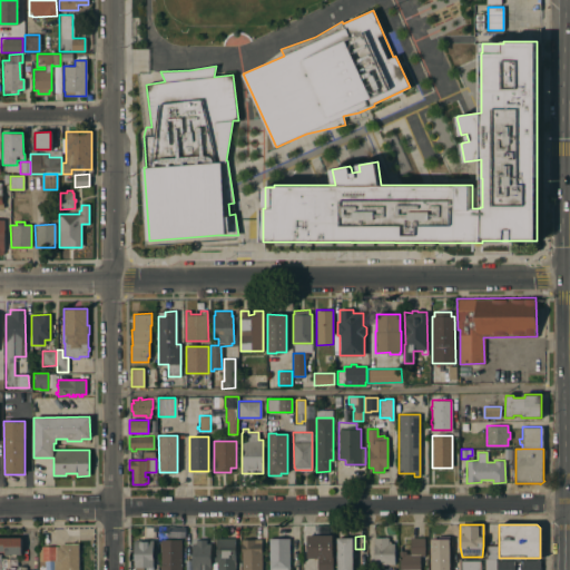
[(0,537),(20,537),(21,553),(5,554),(5,551),(0,551),(0,537)]
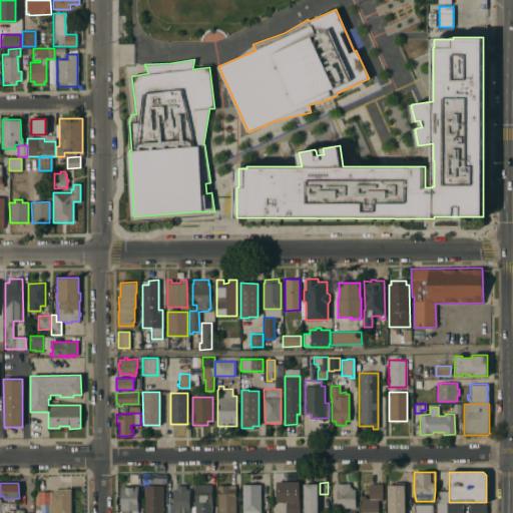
[(211,512),(194,512),(194,484),(211,484),(211,512)]
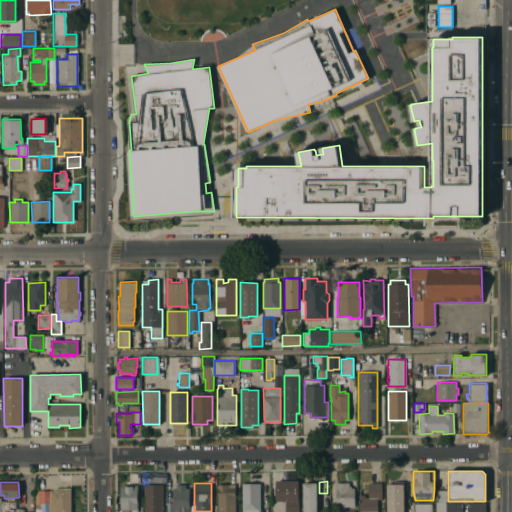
[(260,483),(260,511),(241,511),(241,483),(260,483)]
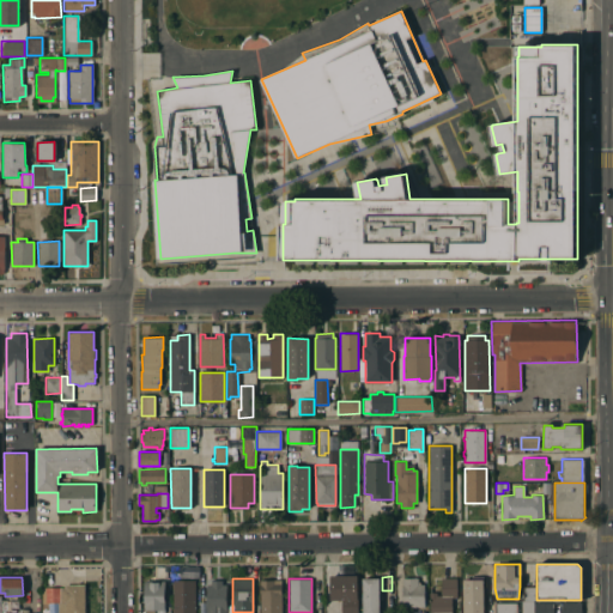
[(358,578),(358,612),(340,612),(340,578),(358,578)]
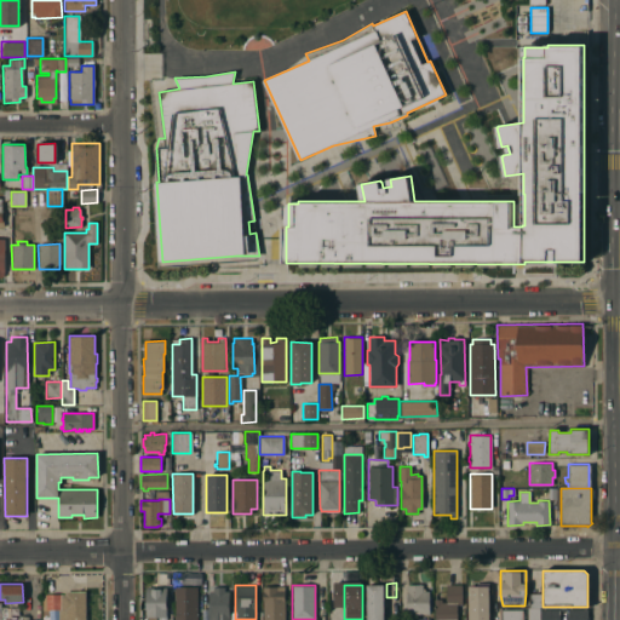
[(383,601),(385,601),(385,607),(383,607),(383,615),(385,615),(385,619),(367,619),(367,585),(383,585),(383,601)]
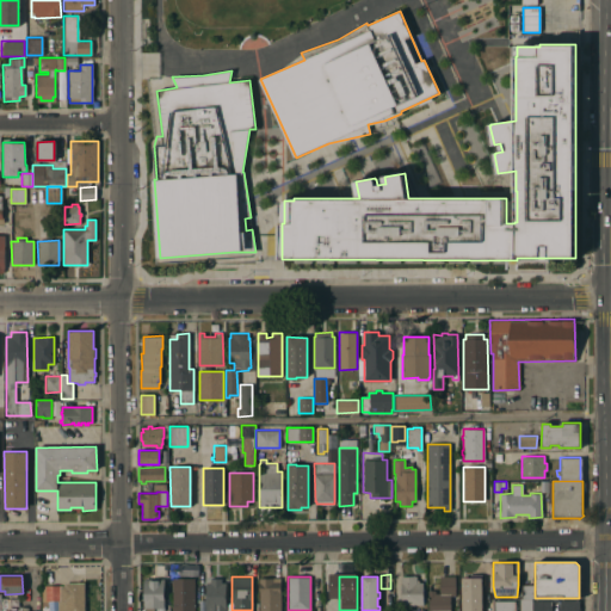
[(401,605),(401,590),(399,590),(399,585),(400,585),(400,576),(417,576),(417,582),(421,582),(423,604),(401,605)]
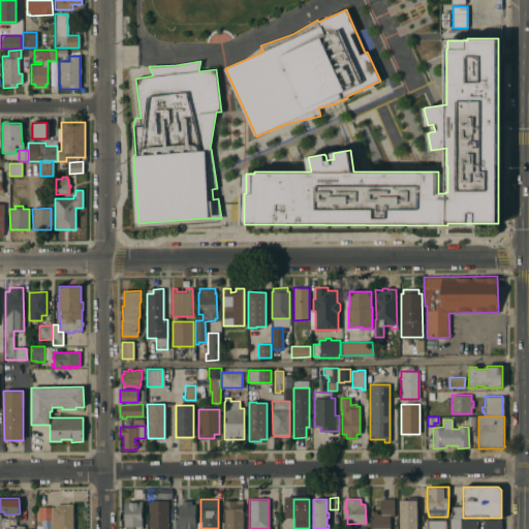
[(371,528),(371,511),(376,511),(376,514),(380,514),(380,499),(394,499),(394,516),(389,516),(389,528),(371,528)]
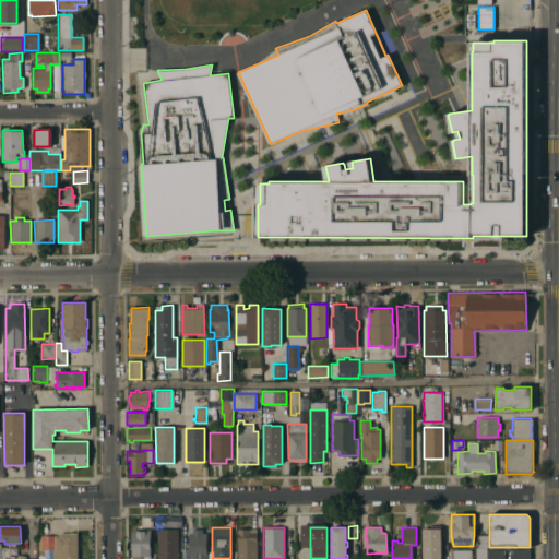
[(441,558),(421,558),(421,527),(441,527),(441,558)]
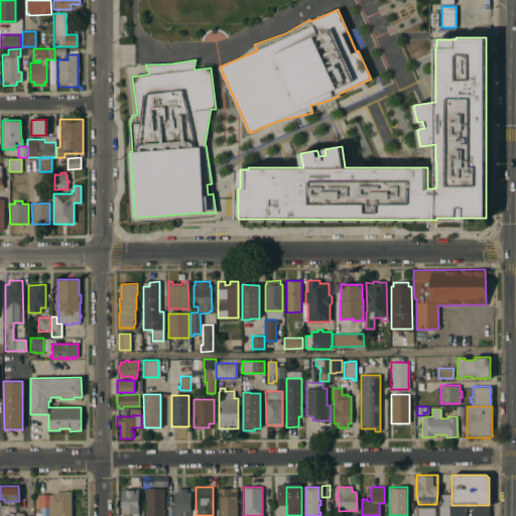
[(145,515),(145,488),(164,488),(164,515),(145,515)]
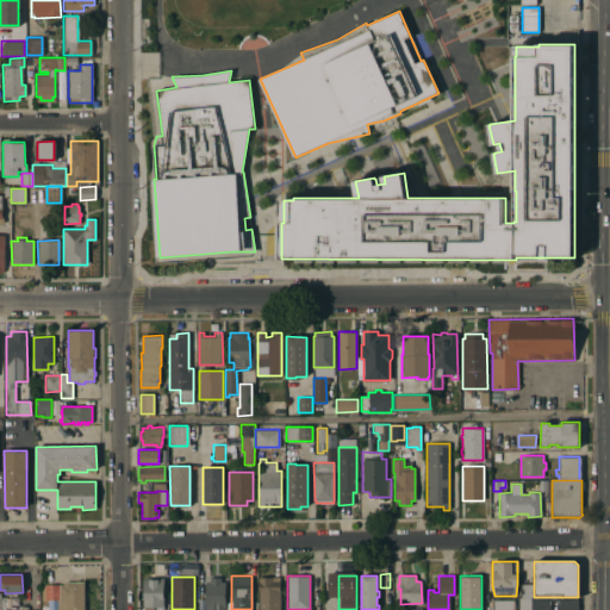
[(225,609),(205,609),(205,582),(210,582),(210,577),(221,577),(221,582),(225,582),(225,609)]
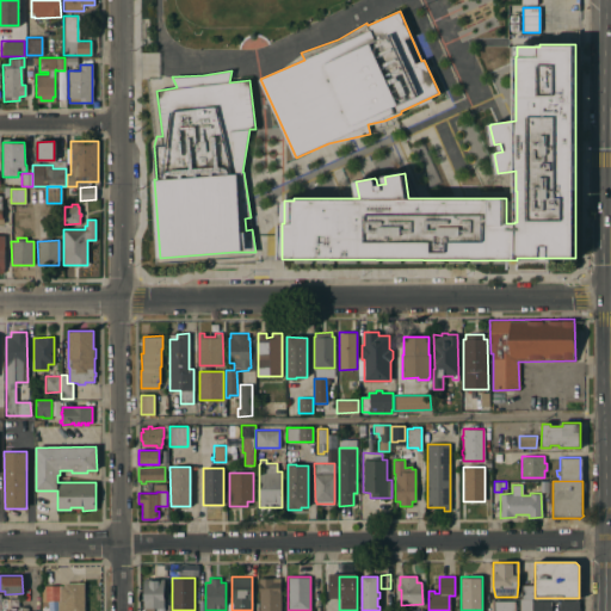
[(281,610),(259,610),(259,578),(281,578),(281,610)]
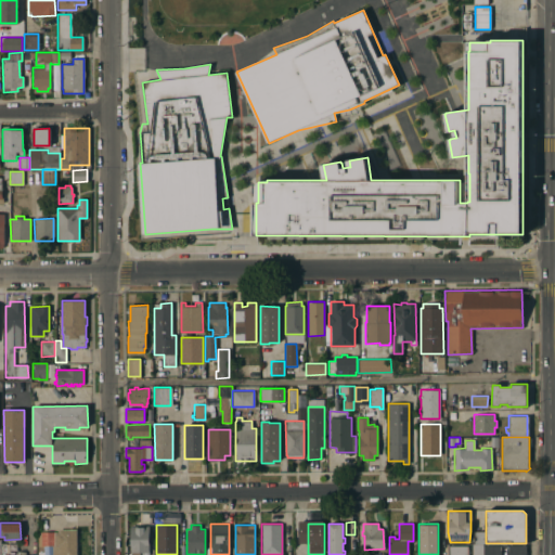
[(149,552),(147,552),(147,554),(141,554),(141,552),(140,552),(140,554),(131,554),(131,552),(131,544),(128,544),(128,540),(130,540),(130,526),(149,526),(149,552)]
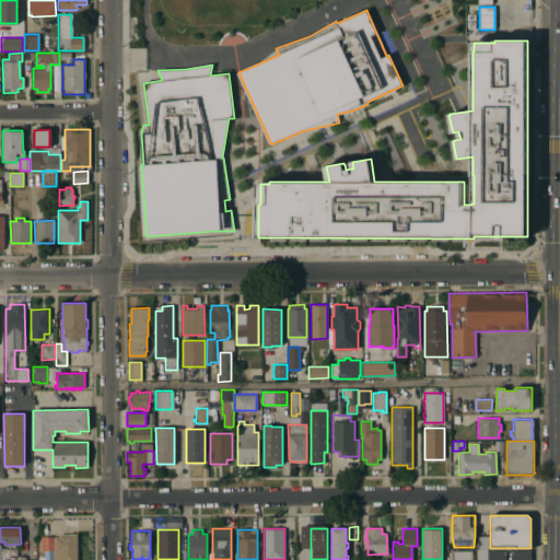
[(77,559),(53,559),(53,550),(41,550),(41,537),(59,537),(59,534),(77,534),(77,559)]
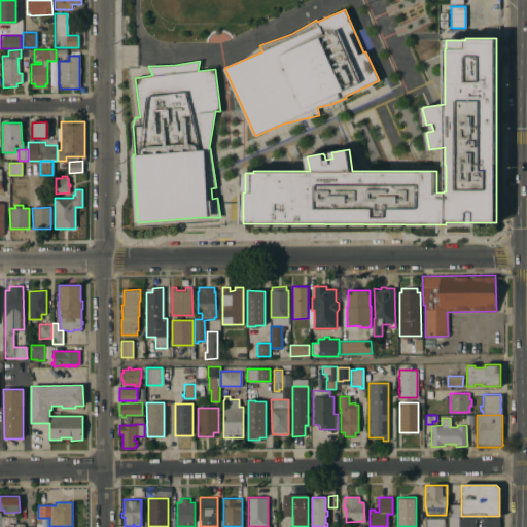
[(456,504),(460,504),(460,516),(458,516),(458,517),(456,517),(450,517),(450,504),(456,504)]
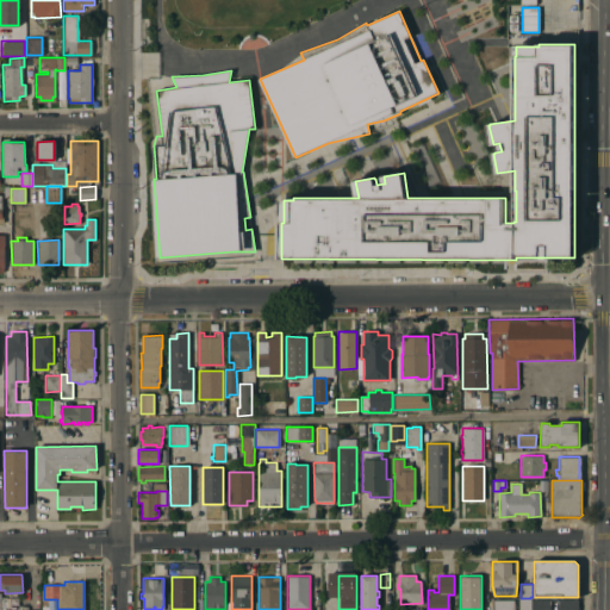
[(530,598),(530,609),(518,609),(518,601),(517,601),(517,598),(521,598),(528,598),(530,598)]
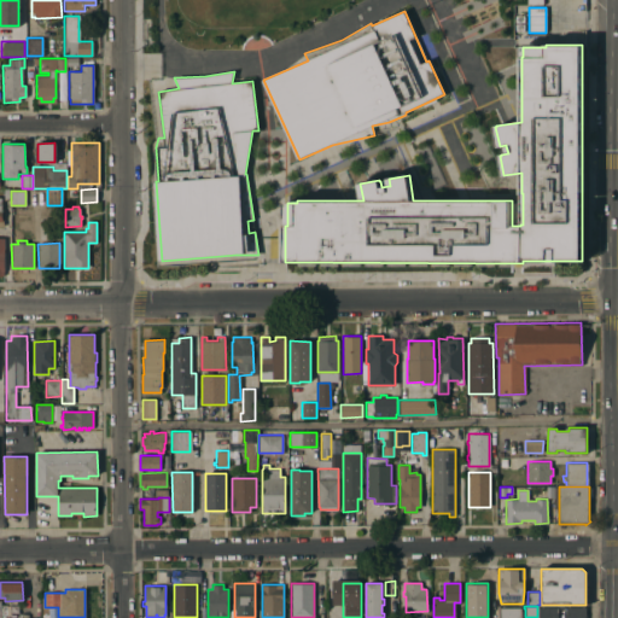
[(586,617),(565,617),(565,607),(586,606),(586,617)]
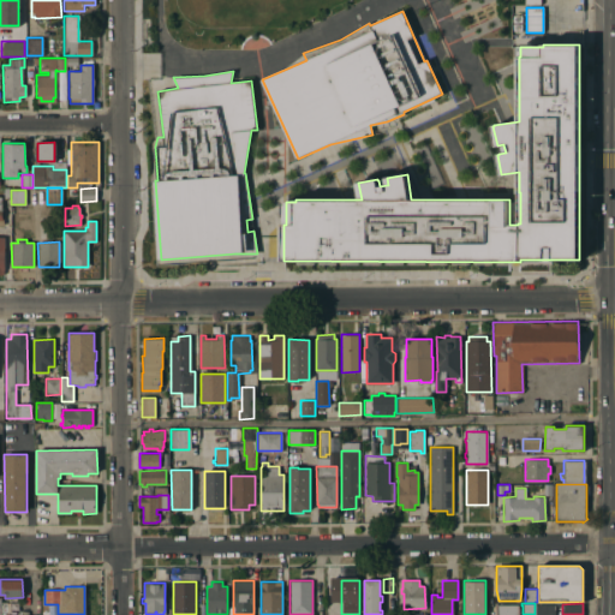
[(518,614),(497,614),(497,604),(518,604),(518,614)]
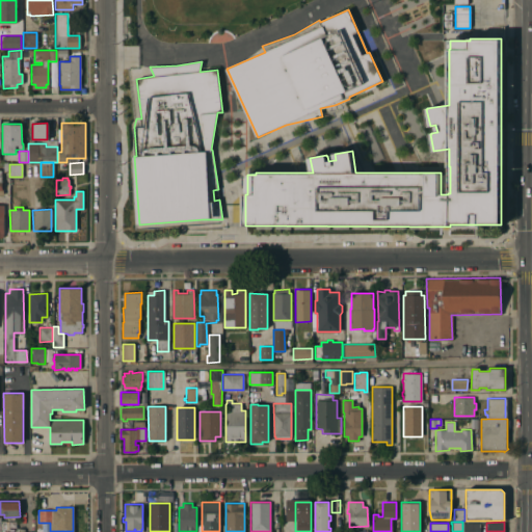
[(480,523),(480,531),(463,531),(463,523),(480,523)]
